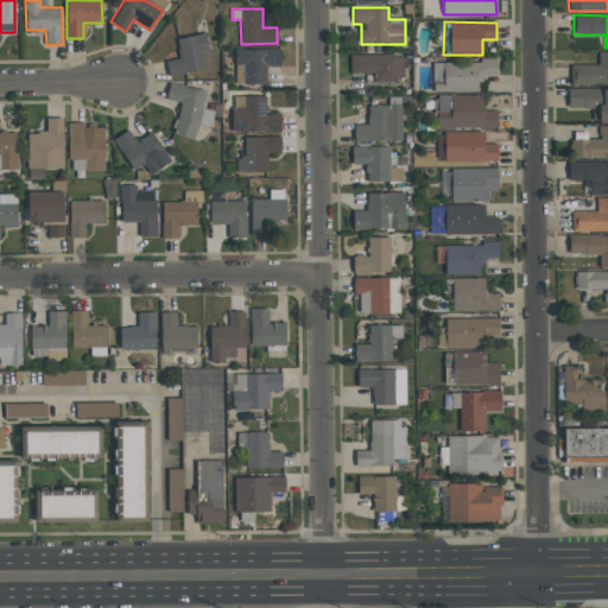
[(176,38),(204,32),(209,50),(202,51),(206,69),(170,76),(166,61),(181,58),(176,38)]
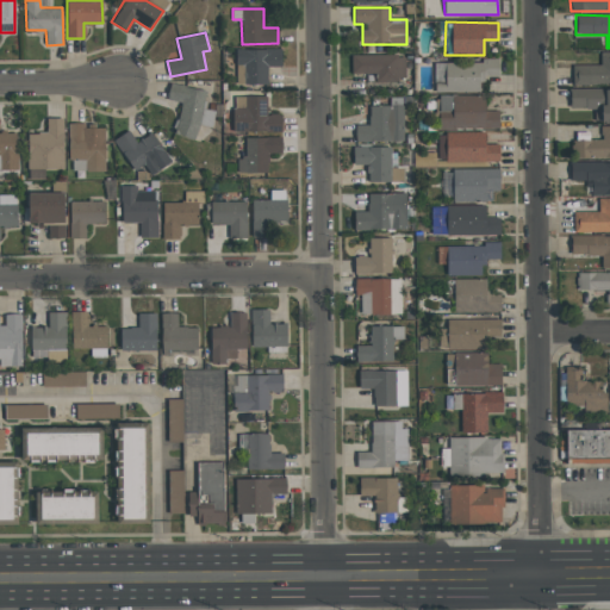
[(235,64),(246,66),(244,83),(267,85),(267,67),(281,67),(281,50),(236,48),(235,64)]
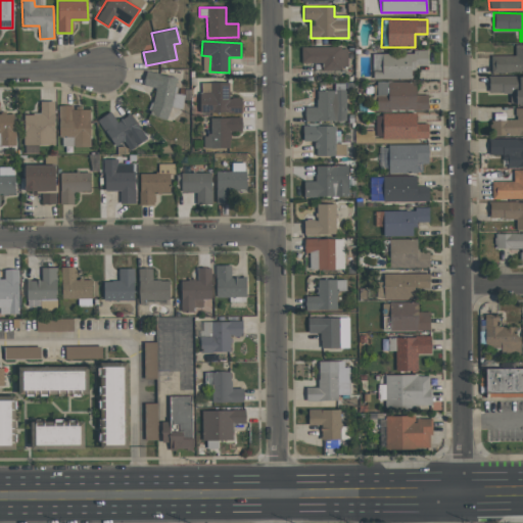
[(515,55),(490,56),(491,74),(522,72),(522,44),(515,45),(515,55)]
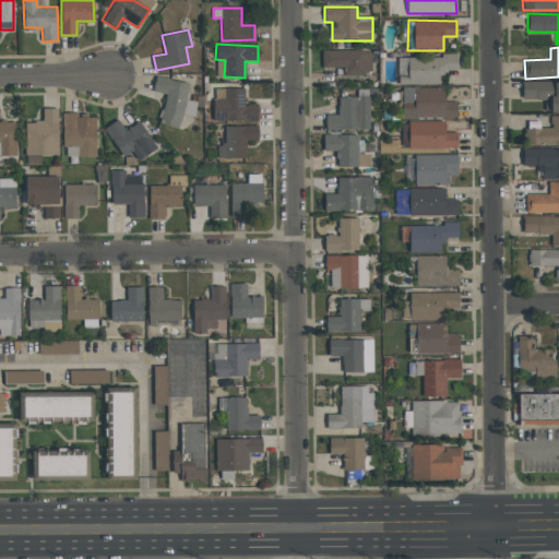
[(322,50),(322,67),(344,68),(344,74),(360,75),(361,71),(371,71),(371,50),(322,50)]
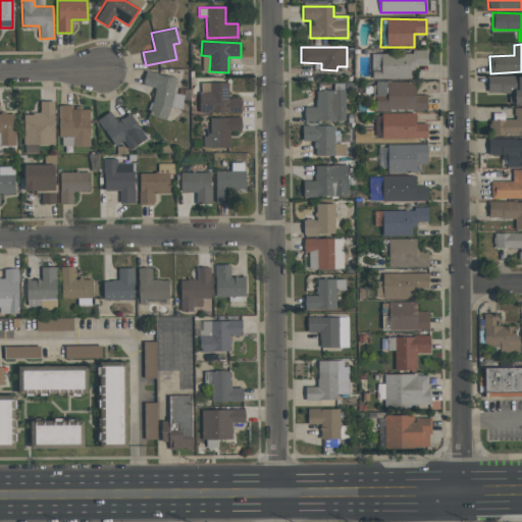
[(372,79),(412,79),(412,65),(426,64),(426,52),(372,53),(372,79)]
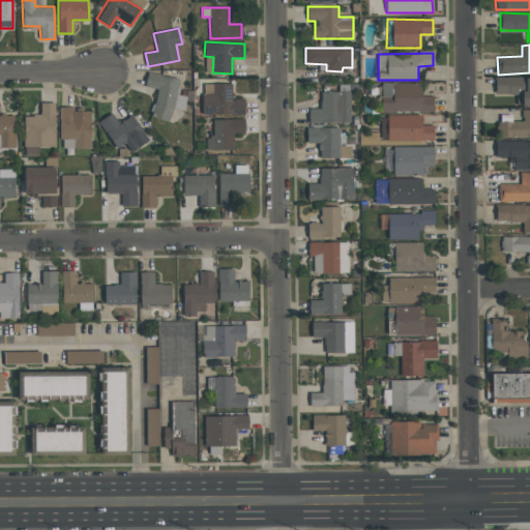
[(146,87),(148,72),(178,79),(173,109),(168,121),(150,115),(154,106),(157,90),(146,87)]
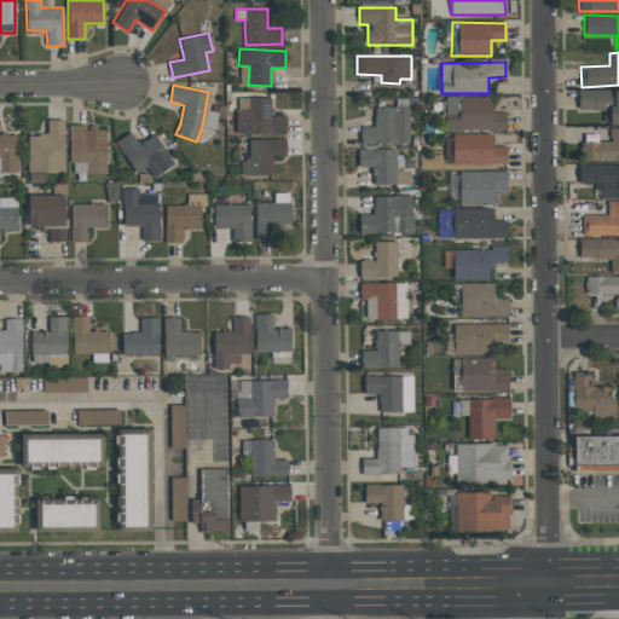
[(578,110),(602,110),(603,123),(618,122),(618,90),(578,91),(578,110)]
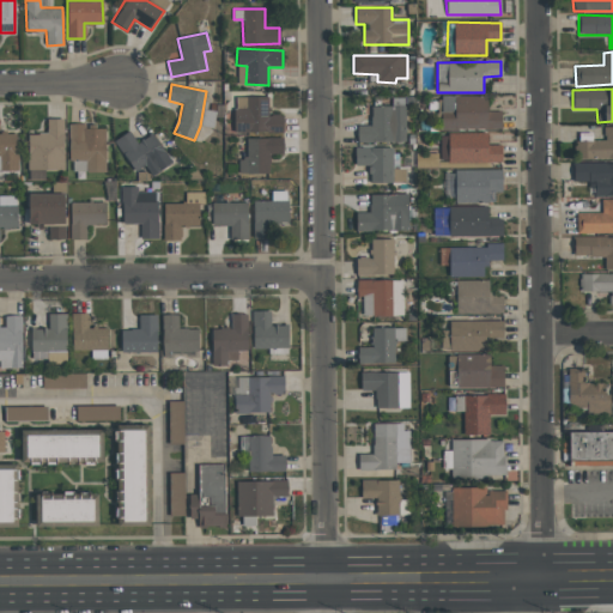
[(269,96),(235,96),(235,132),(283,132),(283,115),(269,115),(269,96)]
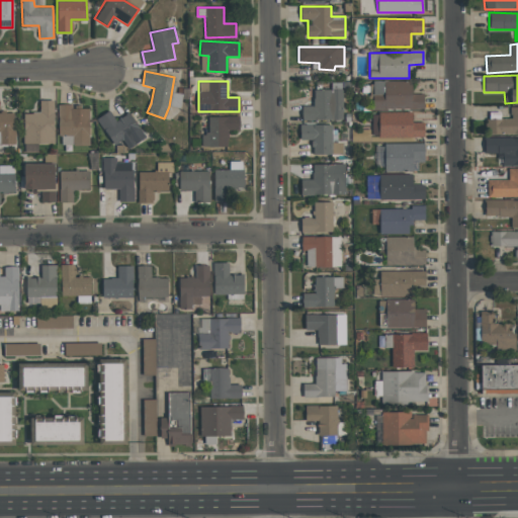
[(412,81),(372,81),(372,109),(423,109),(424,94),(411,94),(412,81)]
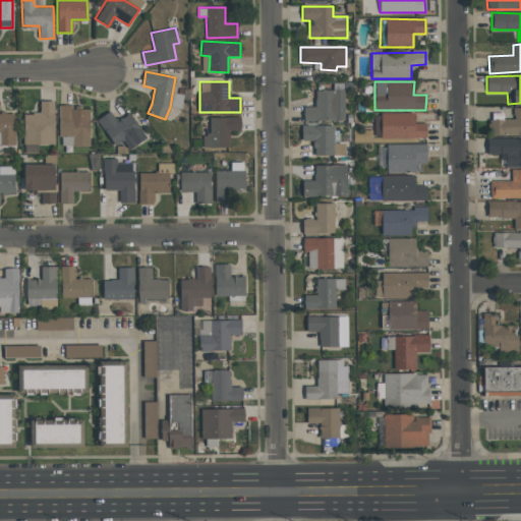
[(315,90),(315,107),(303,106),(303,120),(344,121),(344,91),(315,90)]
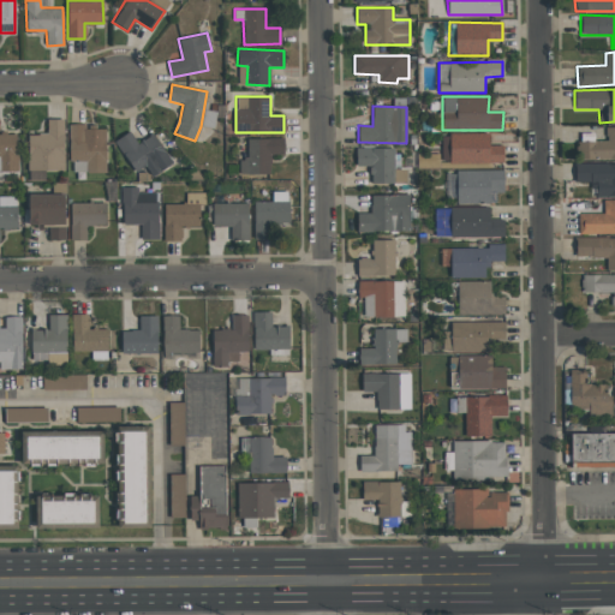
[(47,118),(63,118),(64,169),(28,169),(28,135),(39,135),(39,133),(47,133),(47,118)]
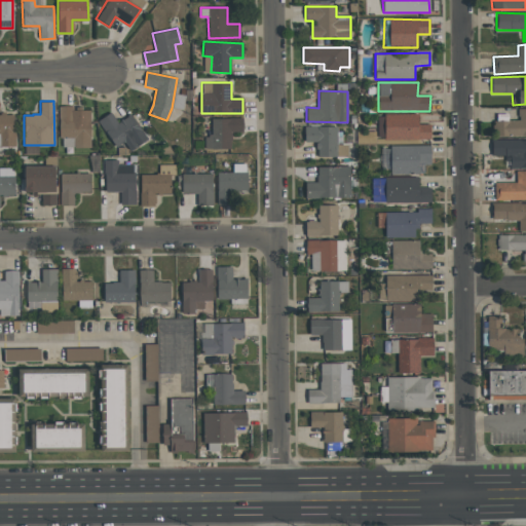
[(59,106),(73,106),(73,110),(89,110),(90,148),(74,148),(74,138),(60,138),(59,106)]
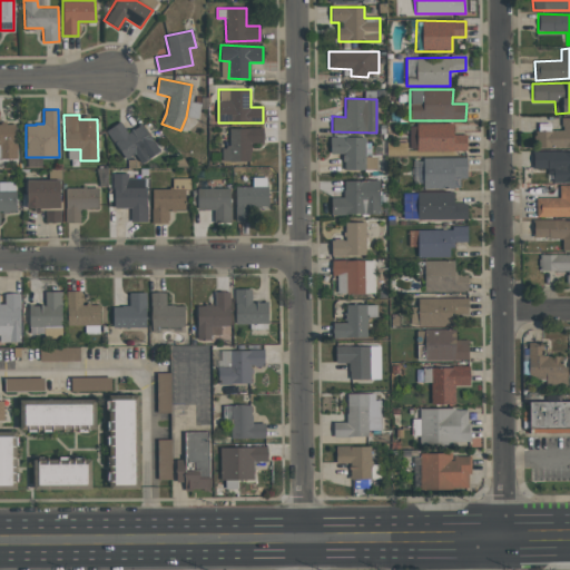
[(538,146),(569,146),(569,117),(562,117),(561,130),(538,130),(538,146)]
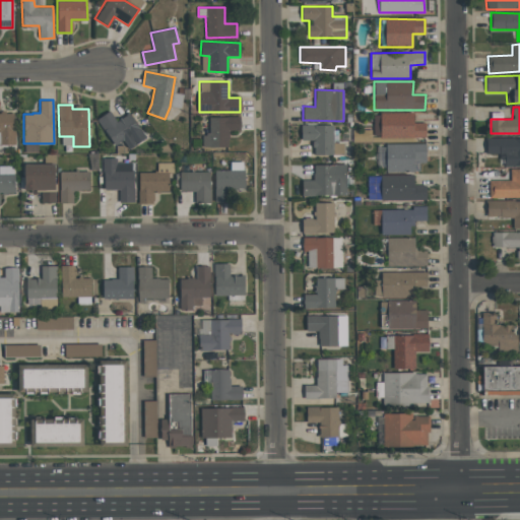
[(109,111),(96,120),(115,146),(122,141),(128,149),(145,138),(128,113),(116,122),(109,111)]
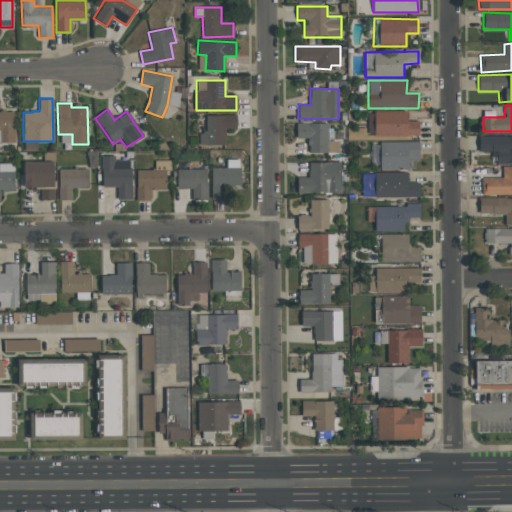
[(0,142),(14,142),(13,111),(0,111),(0,142)]
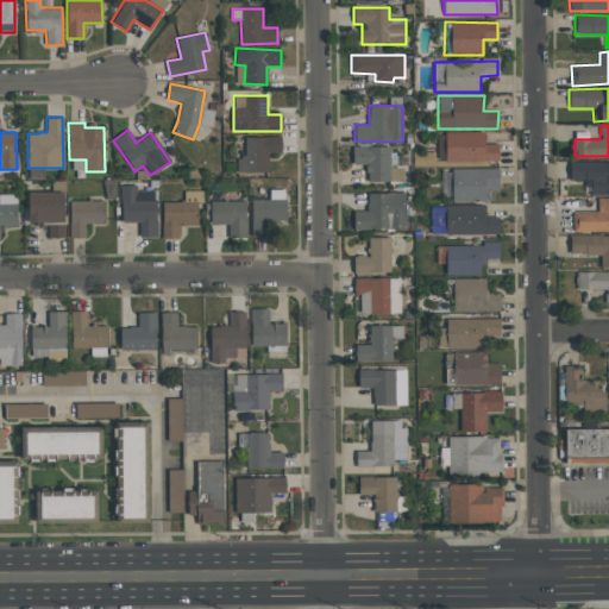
[(445,162),(498,161),(498,143),(484,143),(483,132),(445,132),(445,162)]
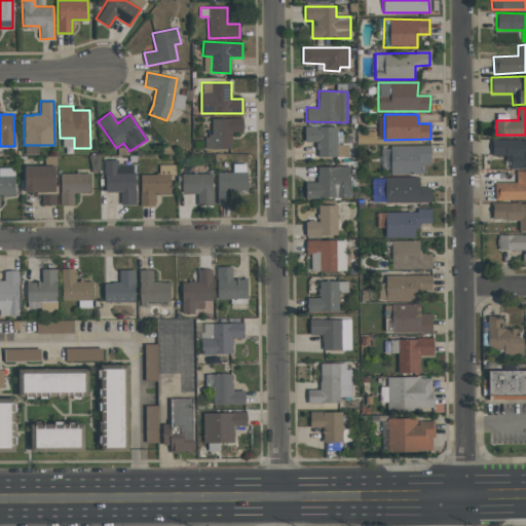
[(211,119),(212,136),(204,136),(204,149),(231,148),(231,132),(243,132),(243,118),(211,119)]
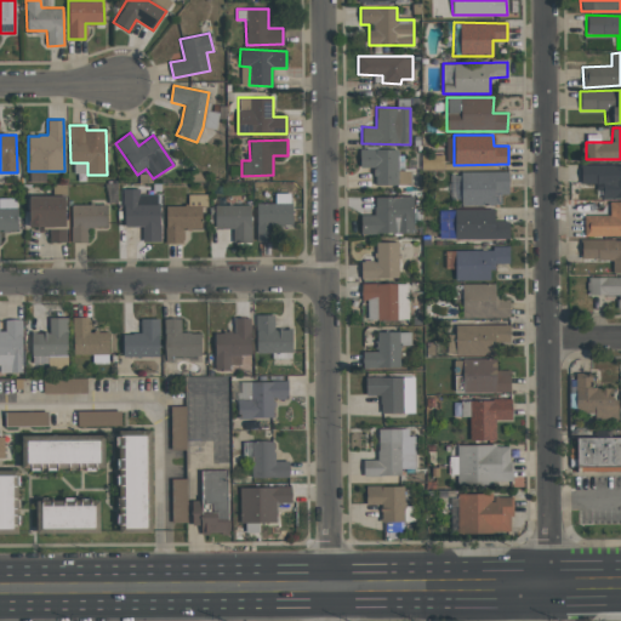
[(411,184),(411,169),(399,169),(398,148),(359,149),(360,167),(374,167),(374,186),(411,184)]
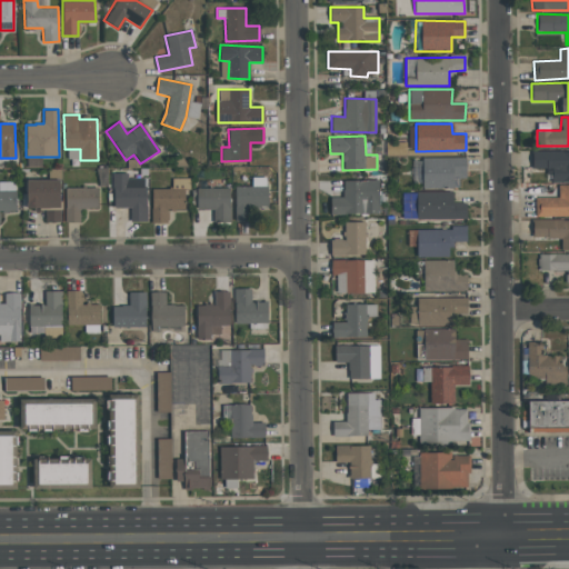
[(568,181),(568,151),(531,151),(531,169),(551,169),(551,182),(568,181)]
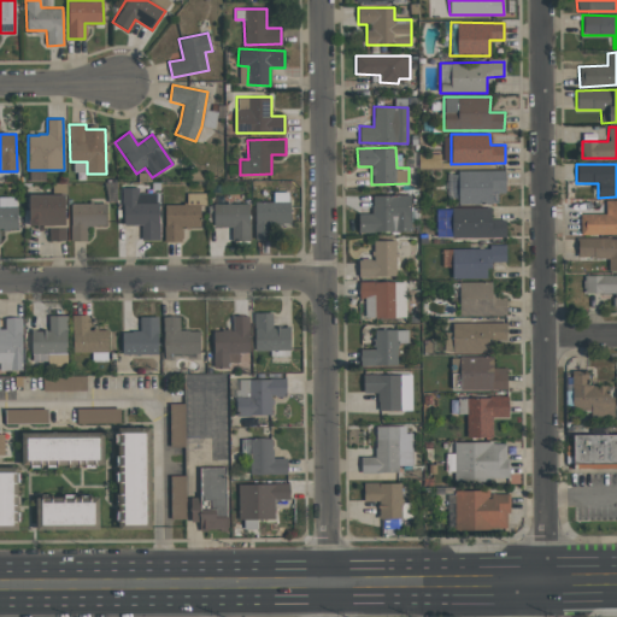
[(458,171),(458,204),(497,204),(497,193),(506,193),(505,171),(458,171)]
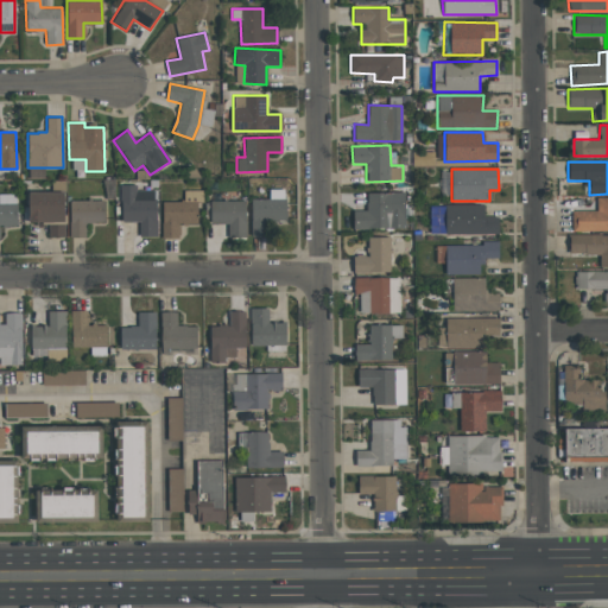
[(157,236),(156,190),(135,190),(135,185),(121,185),(121,222),(139,222),(139,238),(157,236)]
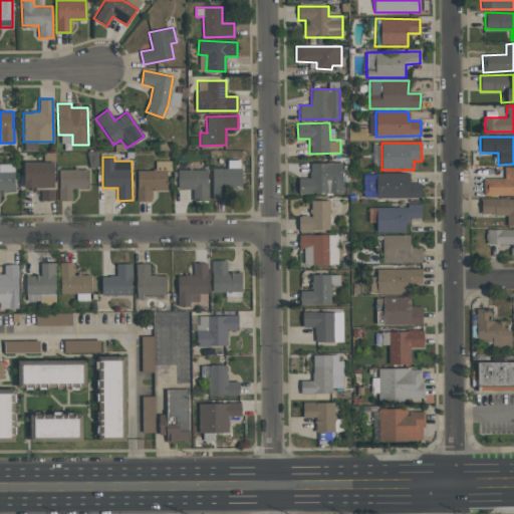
[(212,169),(213,200),(225,200),(225,188),(242,188),(242,160),(229,161),(229,168),(212,169)]
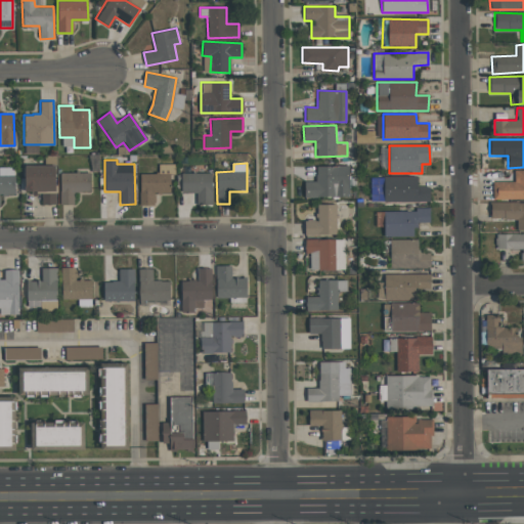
[(55,205),(55,166),(25,166),(25,193),(41,193),(41,205),(55,205)]
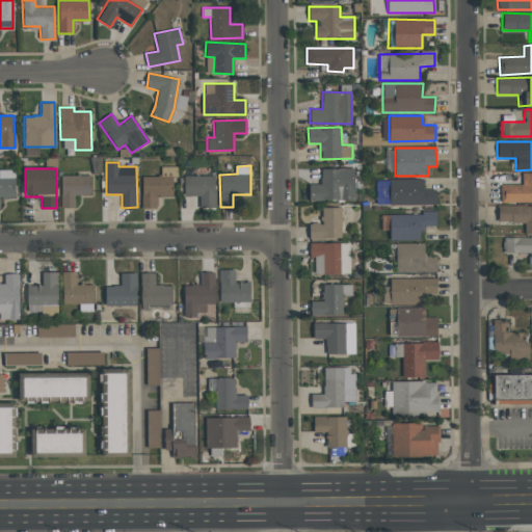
[(320,168),(320,184),(309,184),(309,201),(354,200),(354,168),(320,168)]
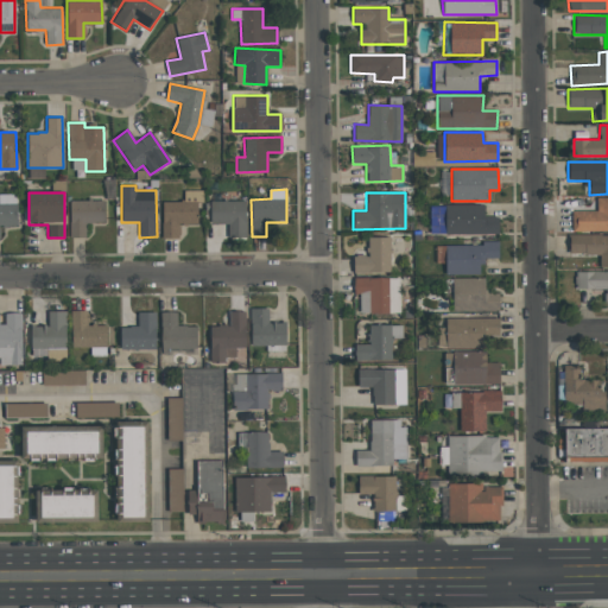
[(0,227),(17,227),(17,194),(0,194),(0,227)]
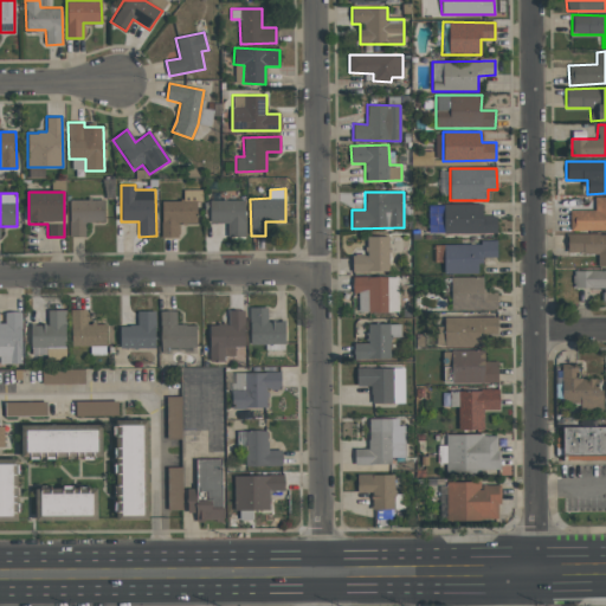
[(605,230),(605,198),(594,198),(595,210),(569,211),(571,231),(605,230)]
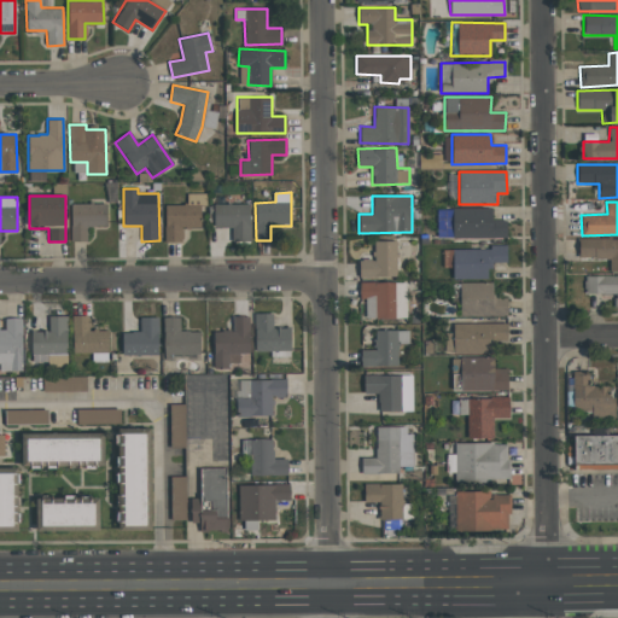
[(70,242),(87,242),(87,227),(106,227),(106,204),(70,204),(70,242)]
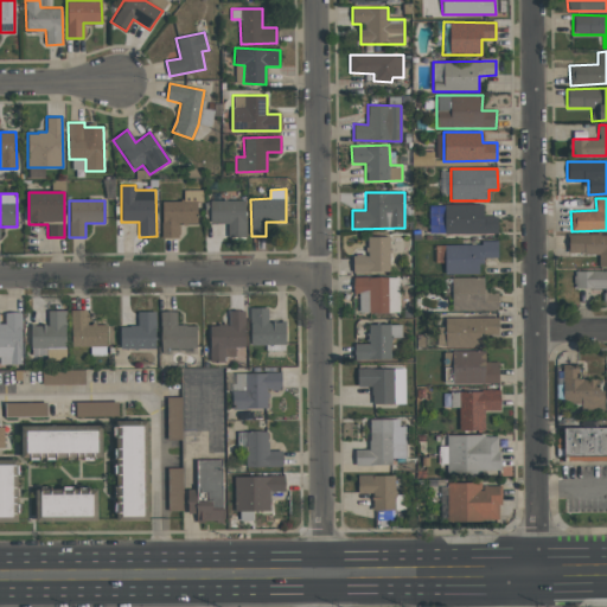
[(163,238),(179,237),(179,223),(197,223),(197,200),(161,202),(163,238)]
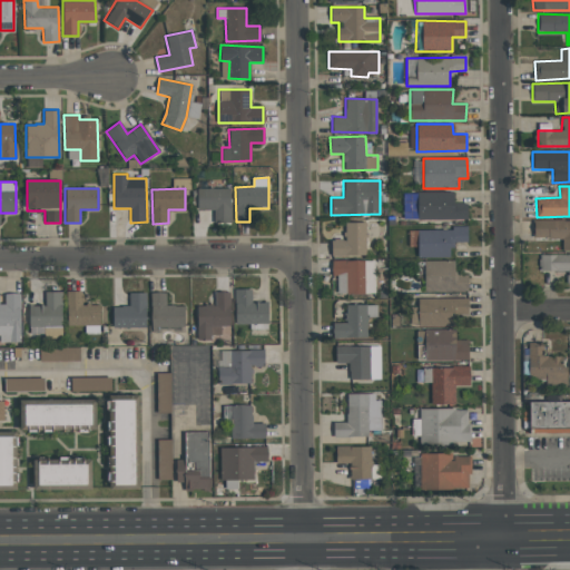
[(229,188),(196,188),(197,209),(214,209),(214,223),(231,223),(229,188)]
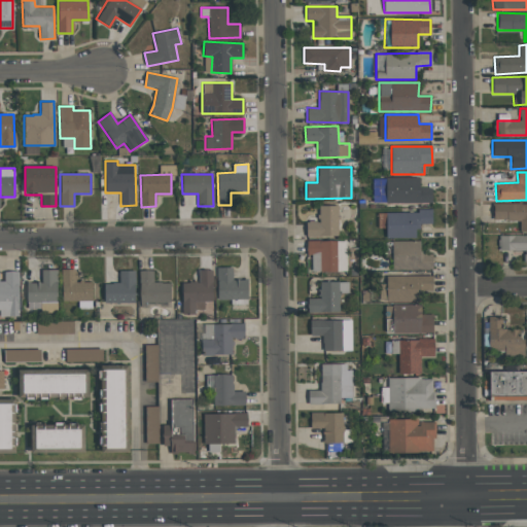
[(386,204),(432,203),(431,188),(419,188),(419,177),(385,178),(386,204)]
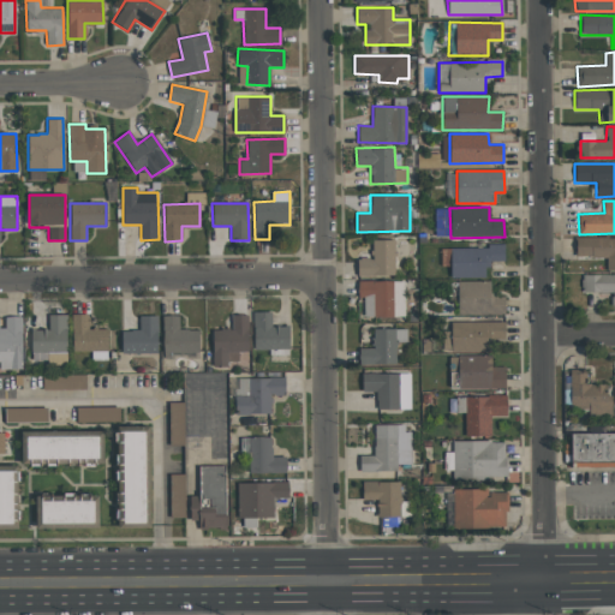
[(607,270),(614,269),(614,237),(575,237),(575,257),(607,257),(607,270)]
